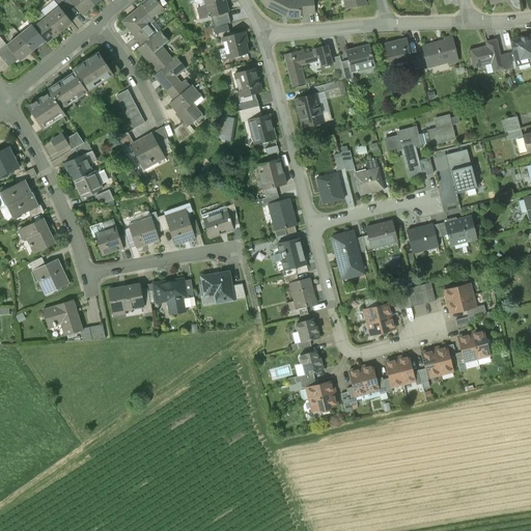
[(60,0),(56,0),(54,2),(58,7),(59,7),(63,12),(68,8),(60,0)]
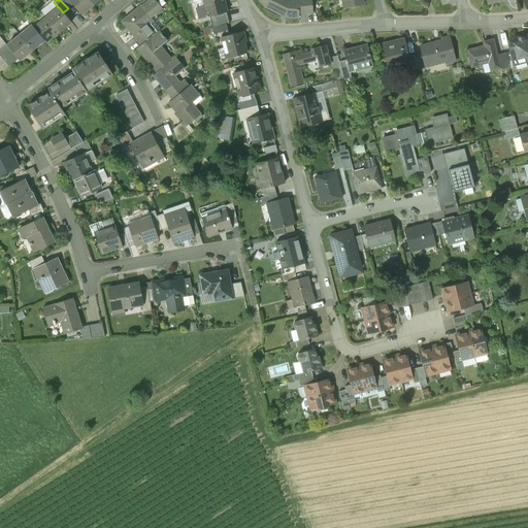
[(60,0),(68,8),(73,5),(68,0),(60,0)]
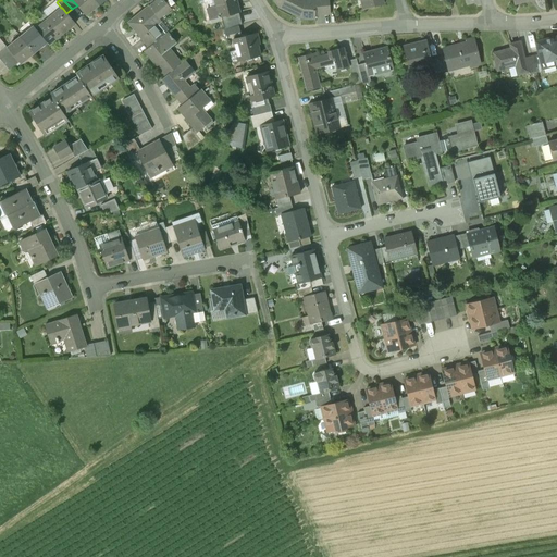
[(98,4),(94,0),(72,0),(77,5),(85,15),(98,4)]
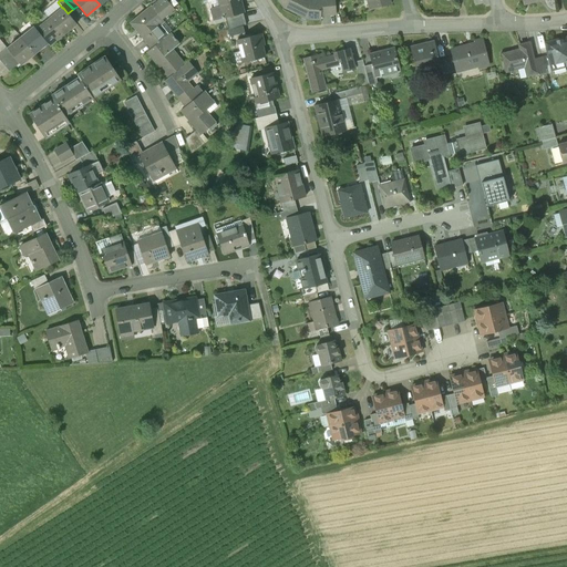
[(174,9),(166,0),(161,0),(153,8),(162,19),(174,9)]
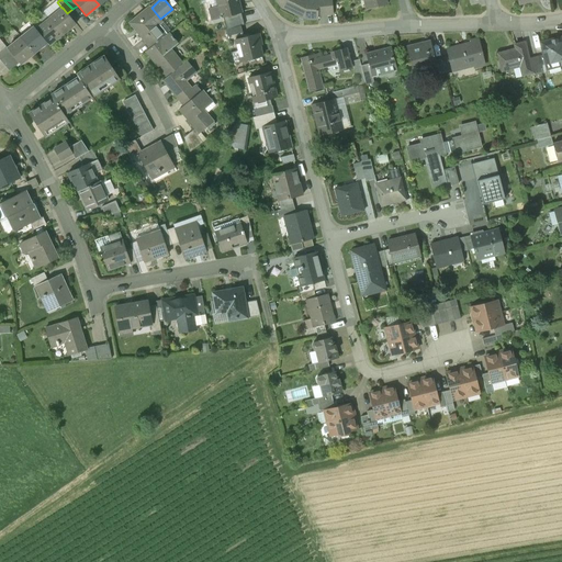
[(173,0),(165,0),(172,9),(178,4),(173,0)]
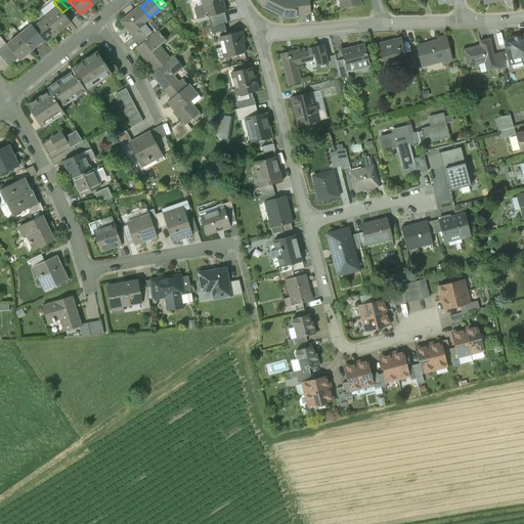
[(225,11),(222,0),(203,0),(207,16),(225,11)]
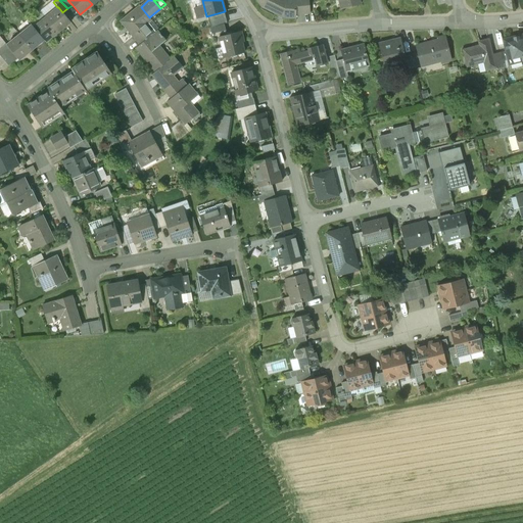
[(287,0),(285,0),(257,0),(263,7),(282,16),(295,17),(295,14),(296,1),(287,0)]
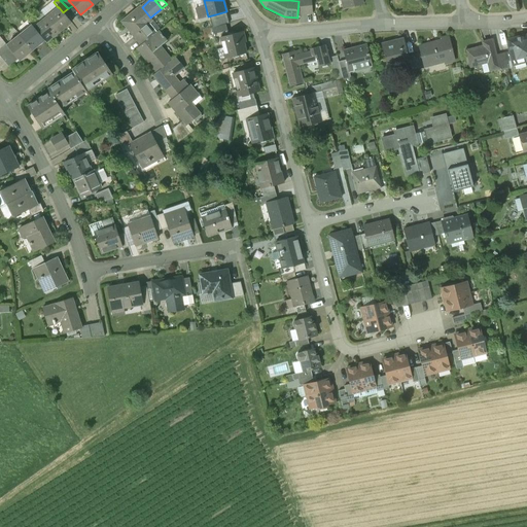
[(311,0),(299,0),(299,1),(297,14),(312,13),(311,0)]
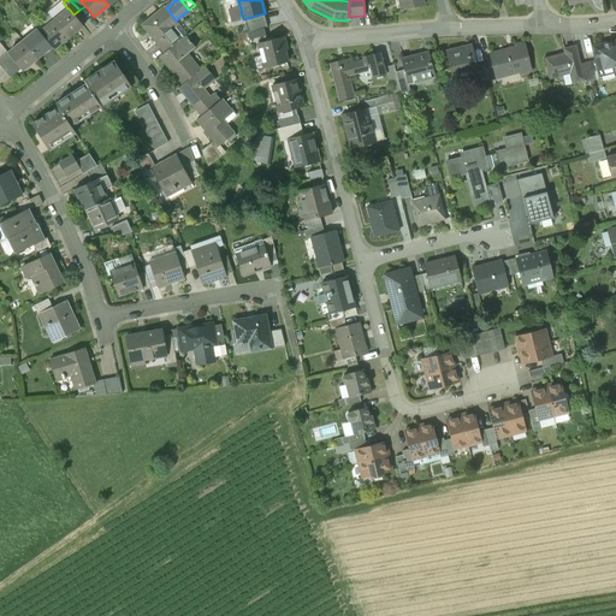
[(396,0),(397,0),(401,0),(404,10),(424,5),(422,0),(396,0)]
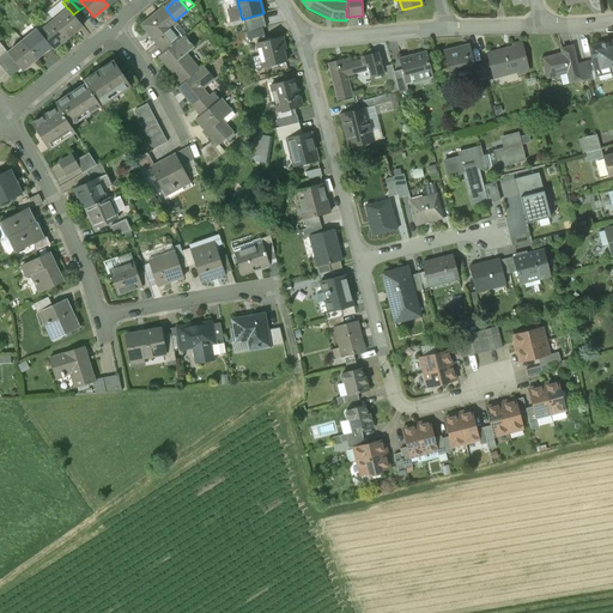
[(164,7),(143,25),(164,52),(180,40),(169,26),(176,22),(165,8),(164,7)]
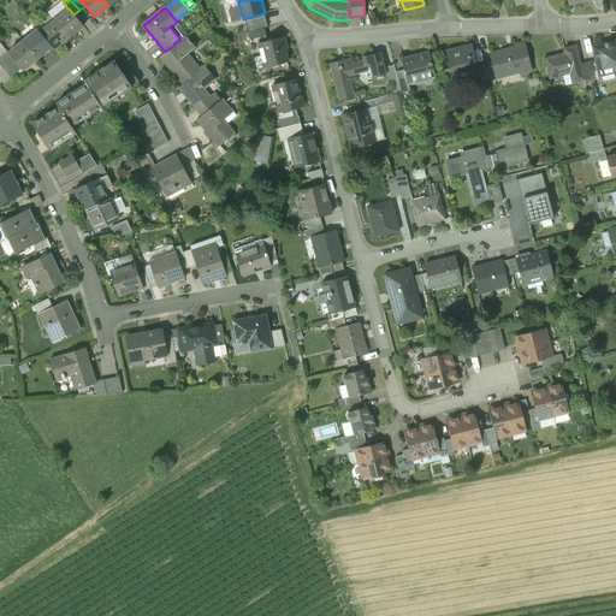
[(73,15),(69,9),(67,9),(54,21),(69,37),(83,27),(73,15)]
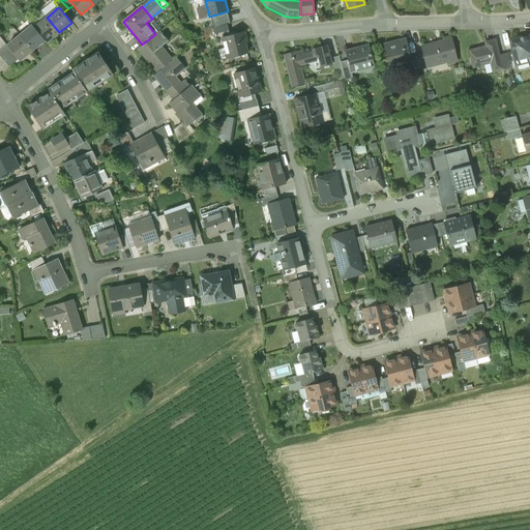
[(59,32),(47,18),(33,27),(45,40),(47,42),(59,32)]
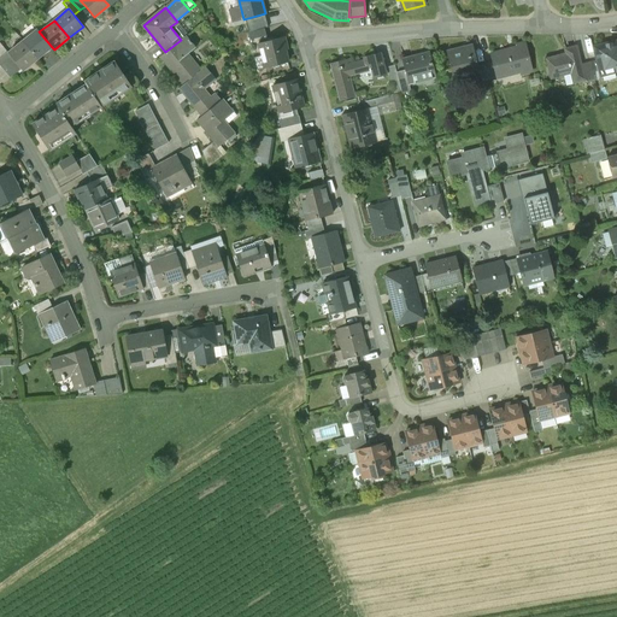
[(39,31),(37,29),(23,41),(37,59),(52,47),(39,31)]
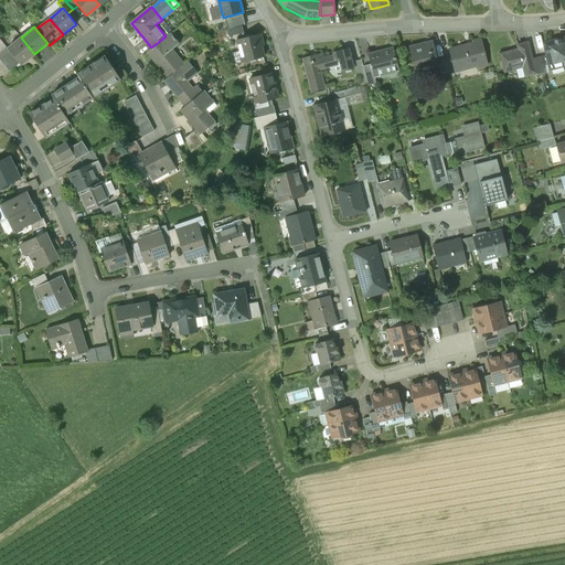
[(151,48),(147,52),(164,72),(180,60),(172,50),(179,43),(170,32),(151,48)]
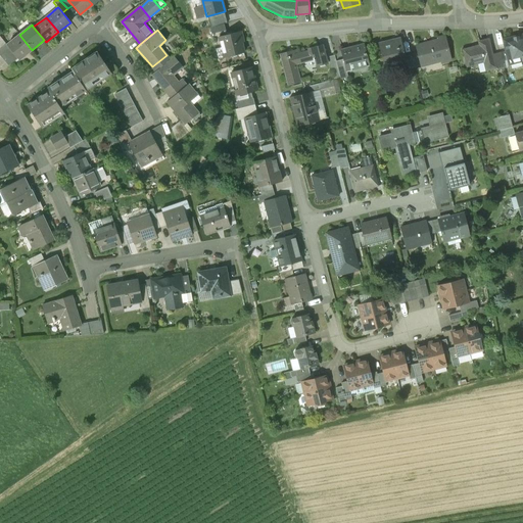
[(241,32),(220,37),(222,48),(225,47),(228,57),(243,52),(241,43),(243,42),(241,32)]
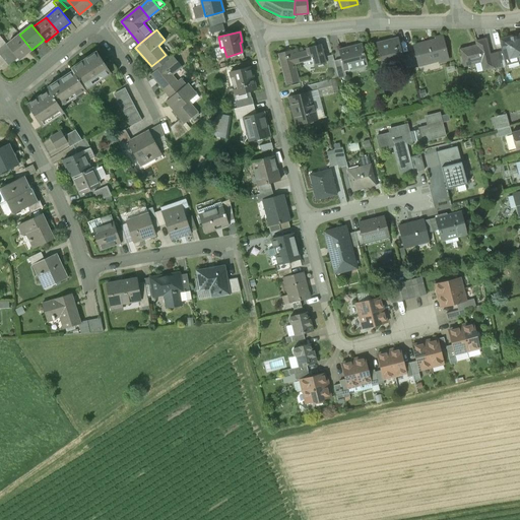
[(519,34),(500,40),(503,51),(506,64),(507,64),(519,60),(519,34)]
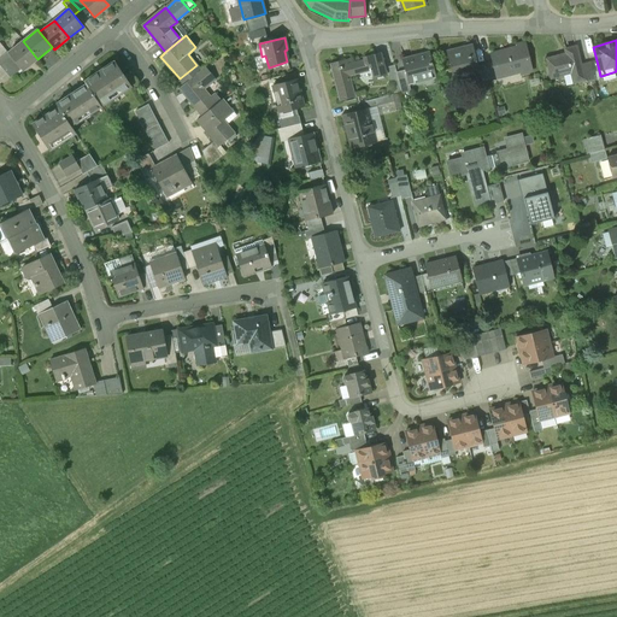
[(23,41),(7,53),(12,58),(16,64),(21,69),(23,71),(37,59),(23,41)]
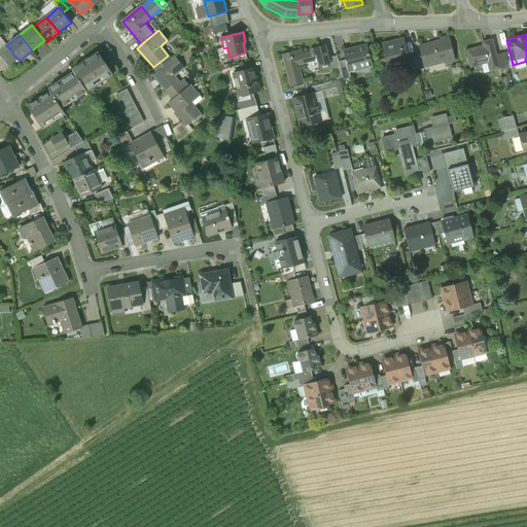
[(443,42),(435,44),(434,42),(419,46),(421,54),(424,65),(444,60),(445,62),(454,60),(448,37),(442,38),(443,42)]
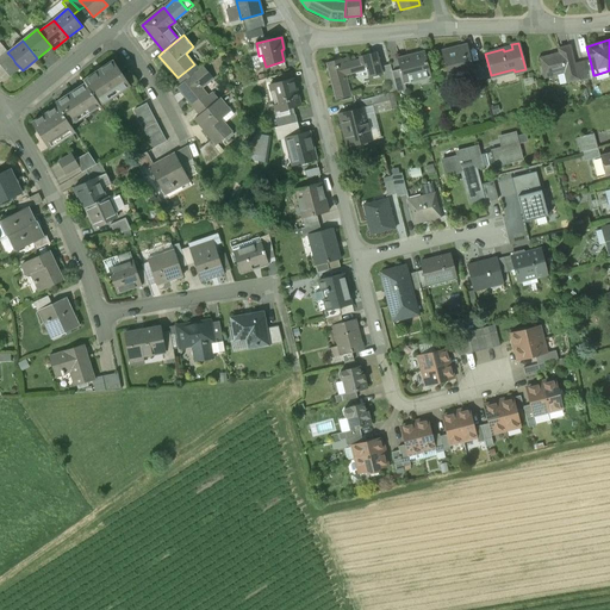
[(570,45),(559,49),(560,54),(541,57),(546,76),(576,69),(570,45)]
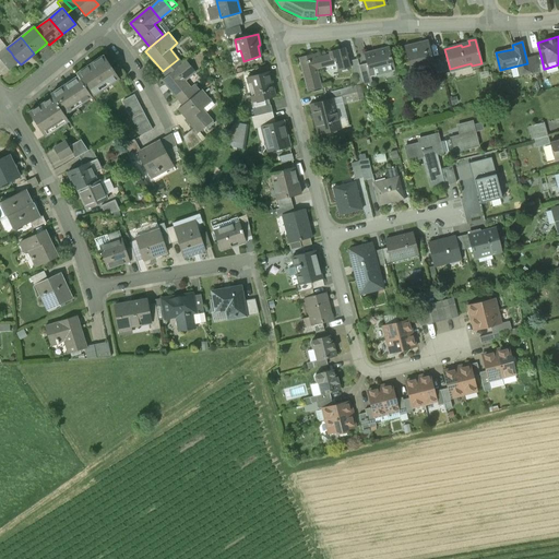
[(419,44),(405,47),(409,64),(424,61),(425,64),(432,62),(432,60),(431,56),(432,56),(429,44),(419,46),(419,44)]
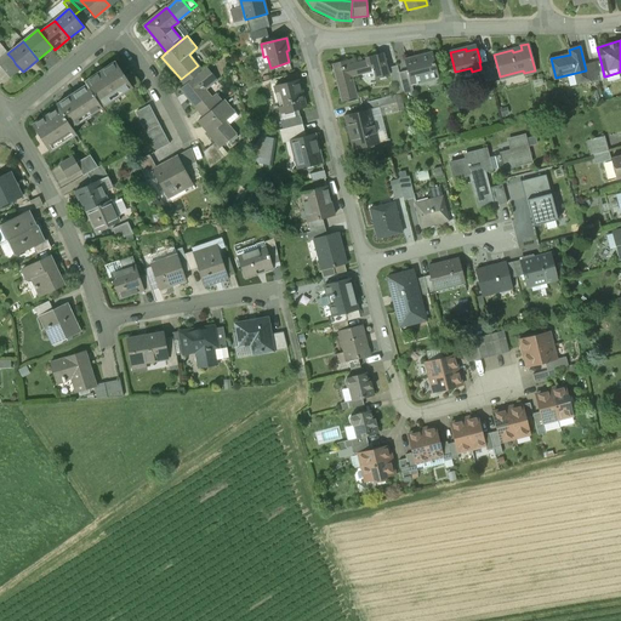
[(7,52),(0,58),(0,67),(0,68),(12,58),(7,53),(7,52)]
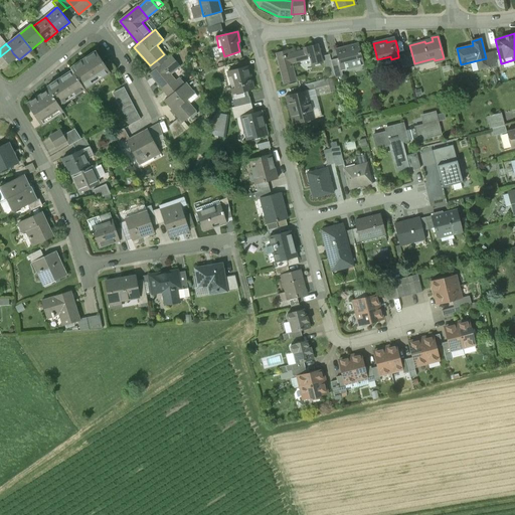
[(358,44),(345,48),(345,47),(336,49),(338,58),(341,69),(350,66),(349,63),(362,60),(358,44)]
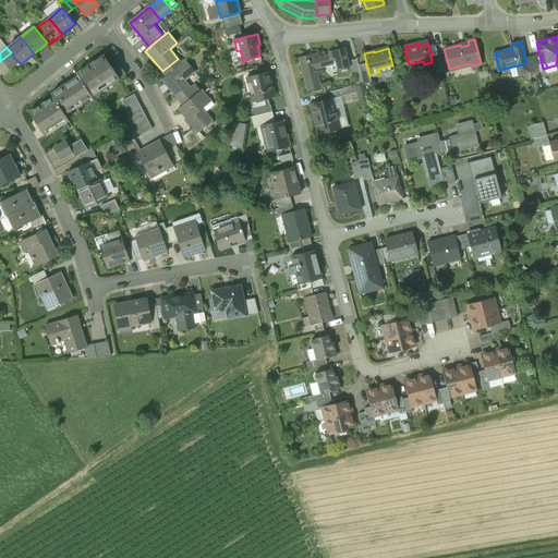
[(344,50),(338,51),(342,65),(349,63),(344,50)]
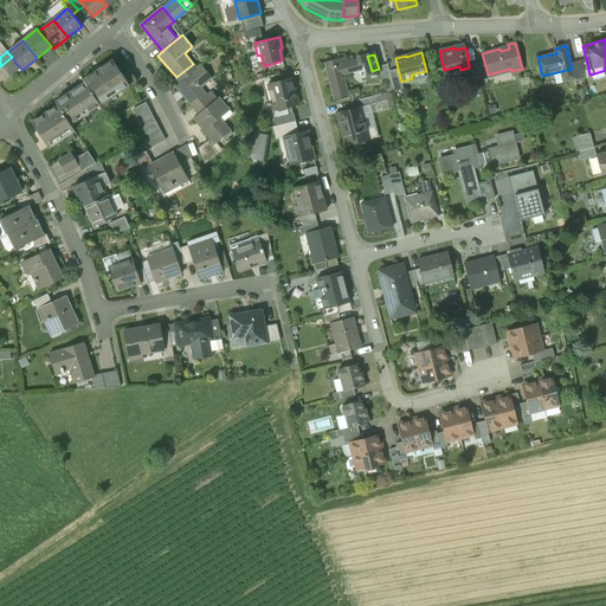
[(367,56),(343,63),(342,58),(324,63),(334,98),(349,95),(343,75),(363,70),(363,72),(372,71),(367,56)]
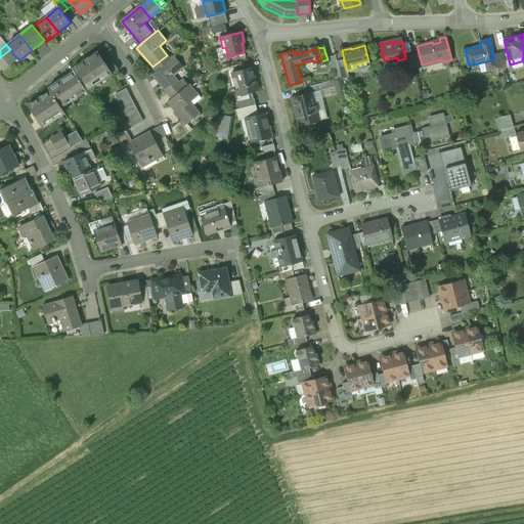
[(10,49),(0,57),(4,61),(13,54),(10,49)]
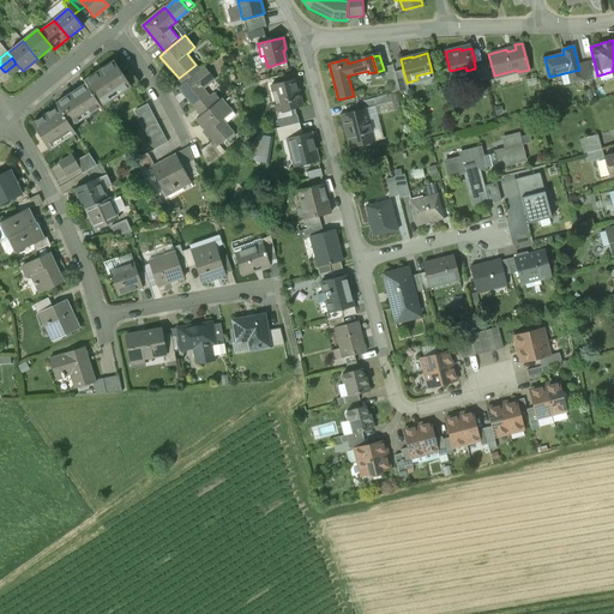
[(594,60),(587,62),(591,80),(599,78),(599,76),(597,76),(594,60)]
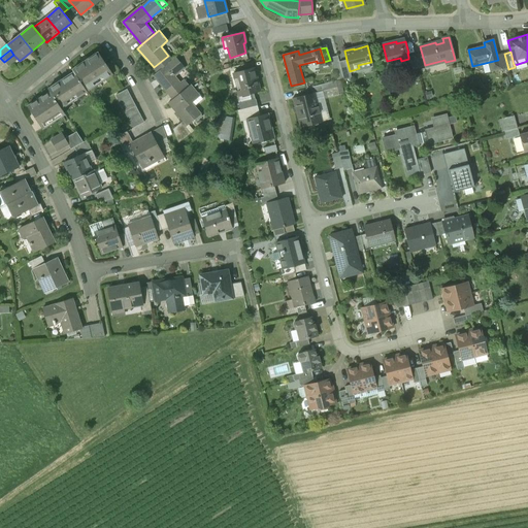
[(98,53),(72,70),(73,71),(87,92),(95,87),(94,85),(103,78),(104,79),(112,74),(98,53)]
